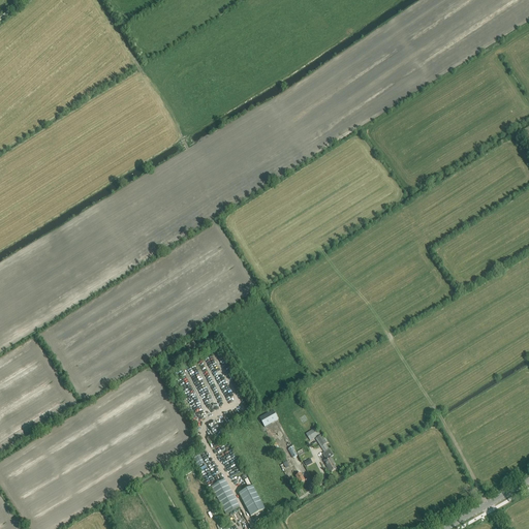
[(196,346),(193,341),(186,346),(188,350),(196,346)]
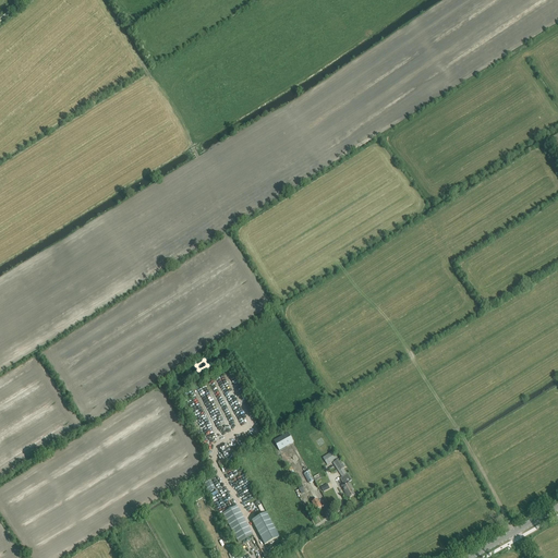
[(327,465),(338,459),(334,451),(323,458),(327,465)]
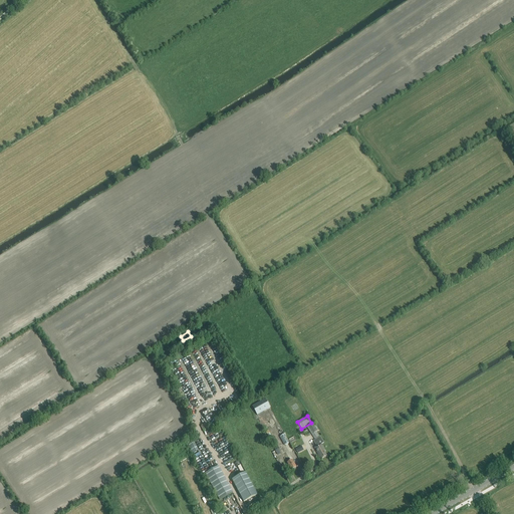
[(208,429),(205,423),(200,426),(203,431),(208,429)]
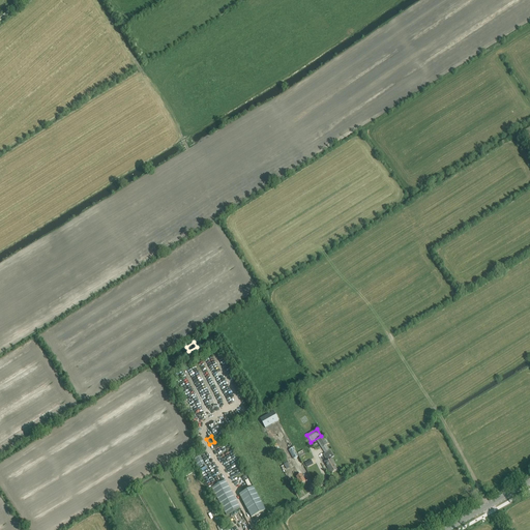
[(324,453),(329,451),(325,445),(328,444),(323,436),(316,440),(321,448),(324,453)]
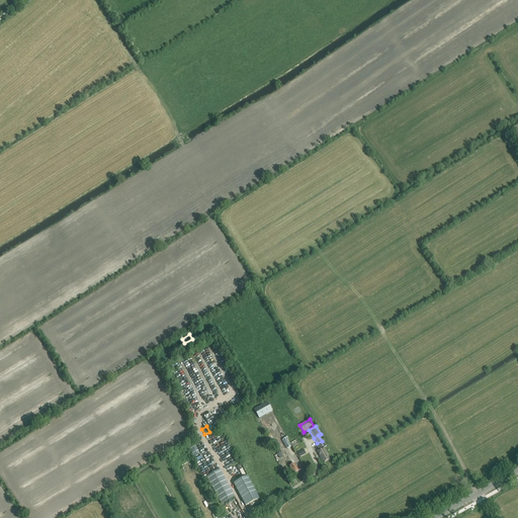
[(287,449),(291,447),(286,438),(282,440),(287,449)]
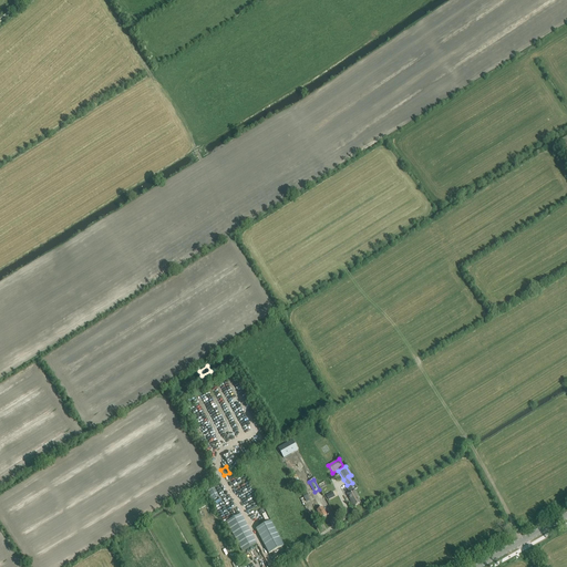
[(219,498),(213,486),(207,490),(213,501),(219,498)]
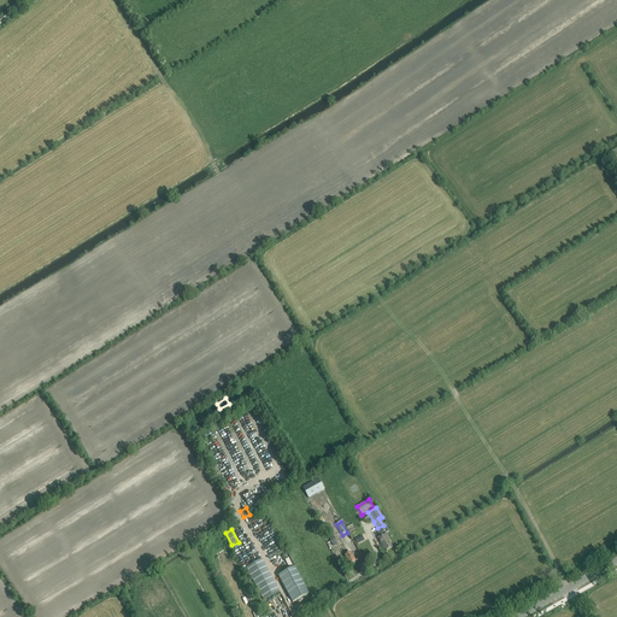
[(386,551),(392,547),(389,542),(391,542),(386,533),(377,538),(383,550),(386,548),(386,551)]
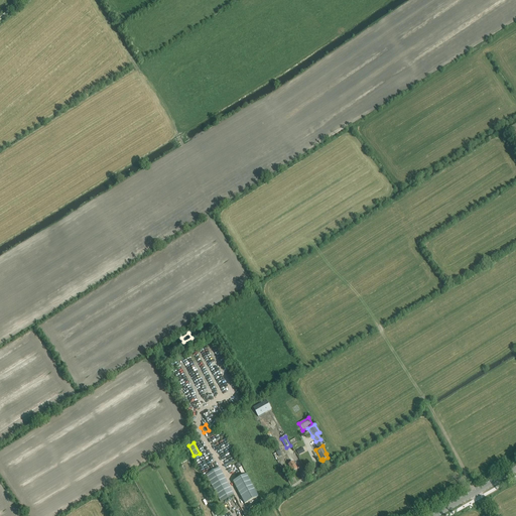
[(293,459),(290,460),(289,458),(285,460),(287,463),(286,463),(287,466),(288,465),(292,472),(297,469),(294,462),(293,459)]
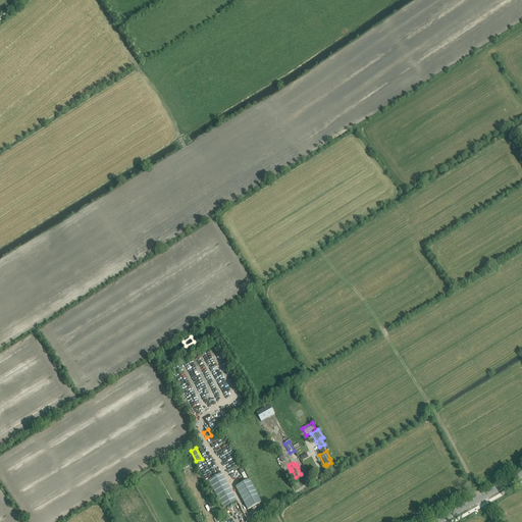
[(208,480),(222,508),(237,501),(222,473),(208,480)]
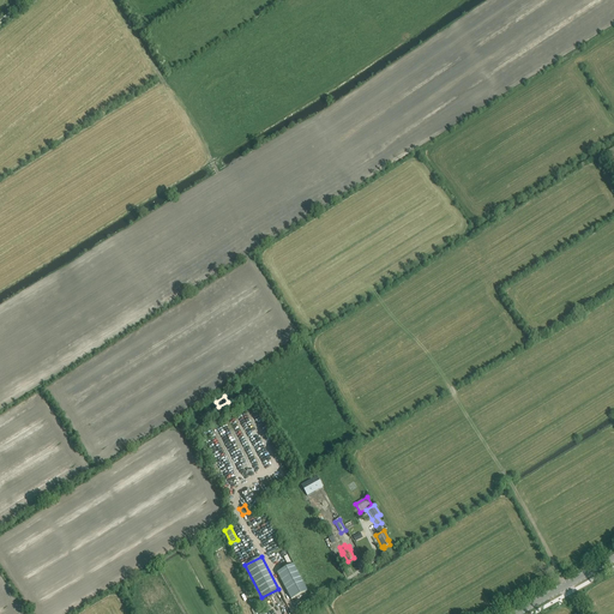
[(277,572),(292,600),(307,591),(293,564),(277,572)]
